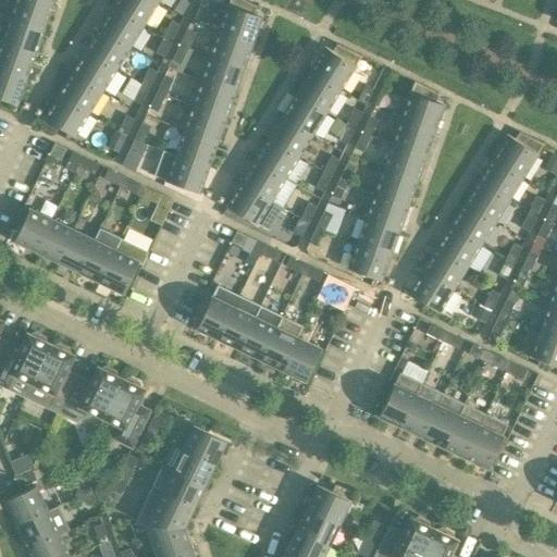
[(40,0),(15,0),(10,17),(44,28),(52,4),(40,0)]
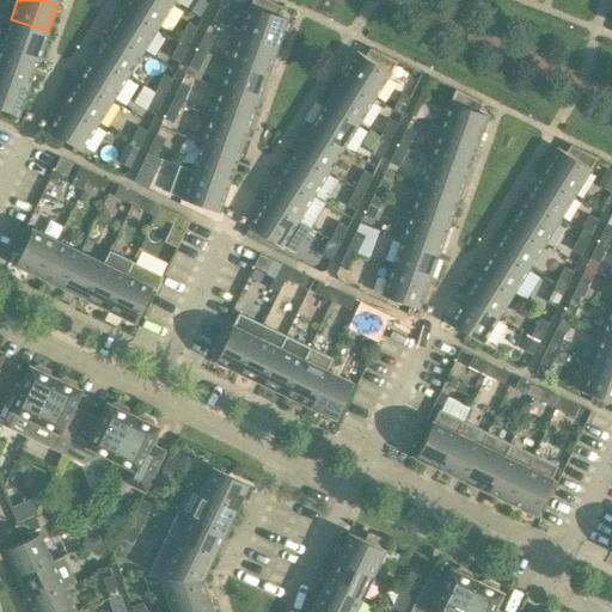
[(173,2),(169,0),(129,0),(126,7),(158,28),(173,2)]
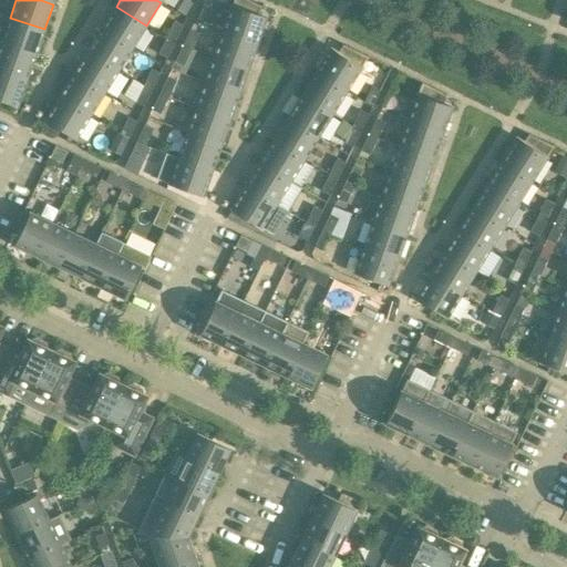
[(248,0),(234,0),(223,32),(256,44),(265,18),(258,16),(261,6),(248,0)]
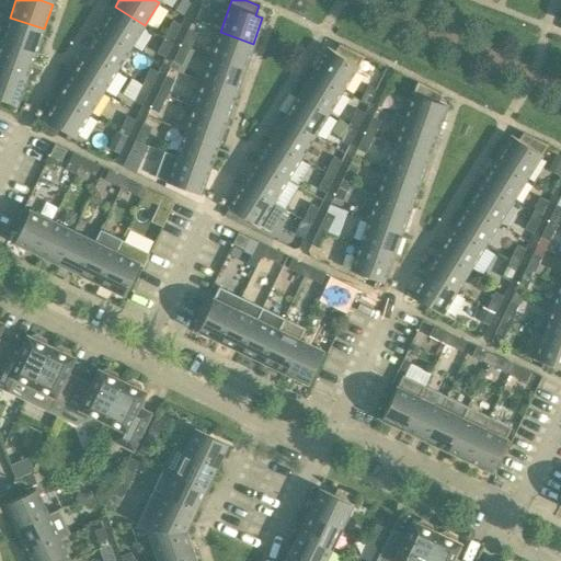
[(181,1),(175,12),(185,16),(190,6),(181,1)]
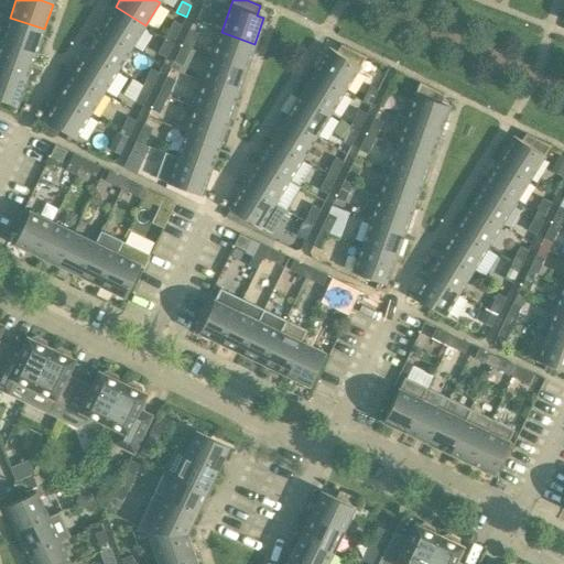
[(116,7),(101,29),(132,47),(145,25),(116,7)]
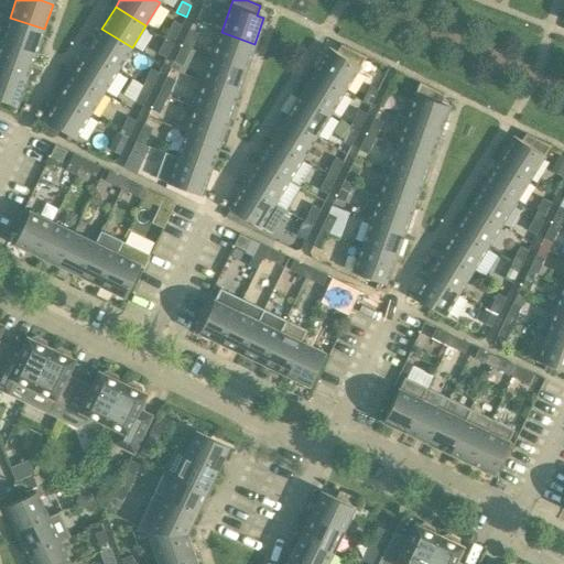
[(44,29),(10,18),(1,42),(35,54),(44,29)]
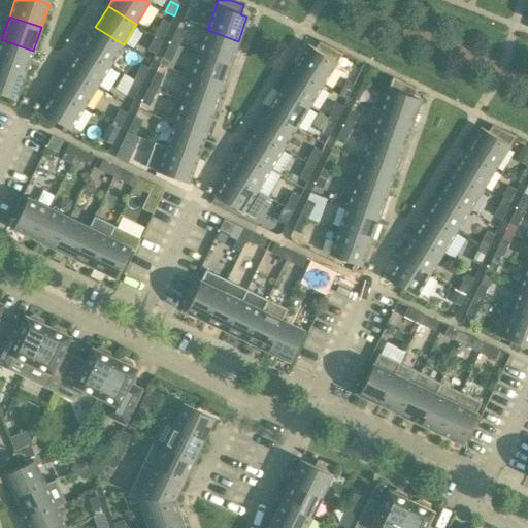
[(162,20),(155,35),(163,39),(170,24),(162,20)]
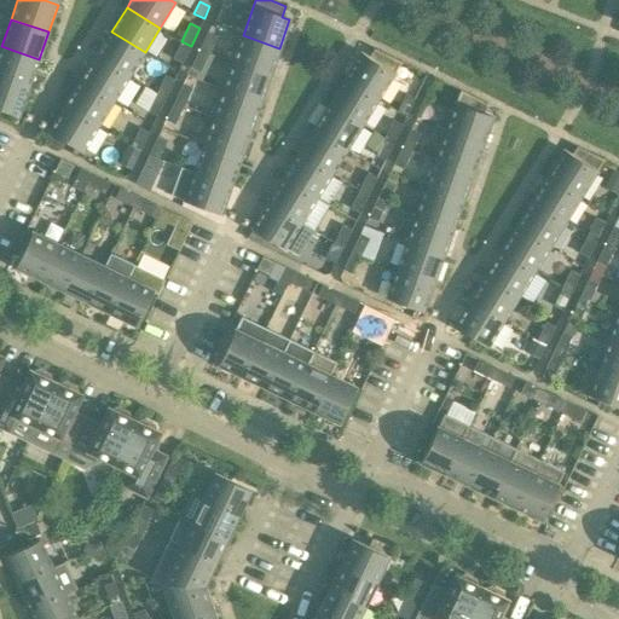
[(145,52),(111,32),(97,56),(129,76),(145,52)]
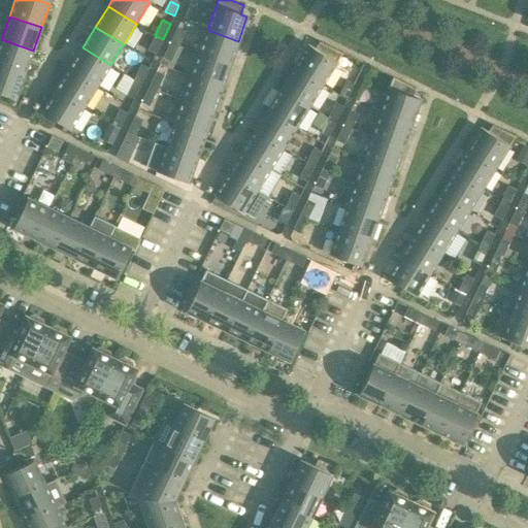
[(170,42),(178,46),(186,31),(177,27),(170,42)]
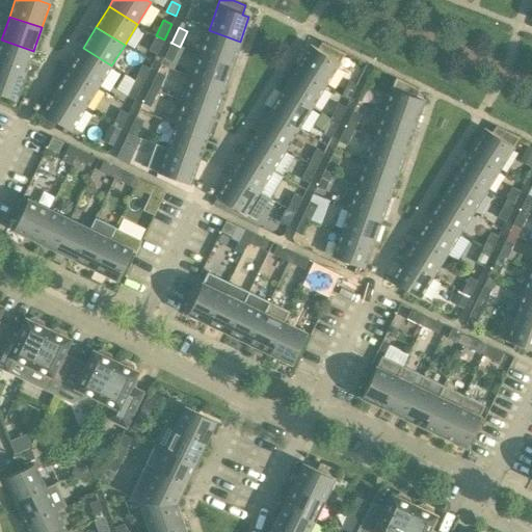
[(209,30),(201,54),(232,65),(240,42),(209,30)]
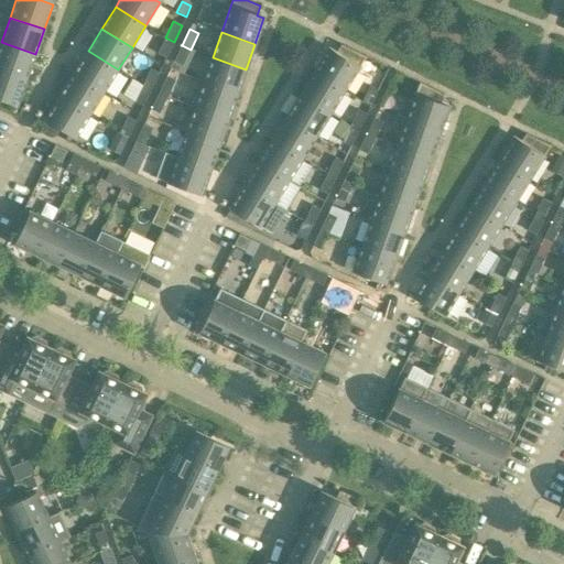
[(174,42),(165,38),(158,54),(166,57),(174,42)]
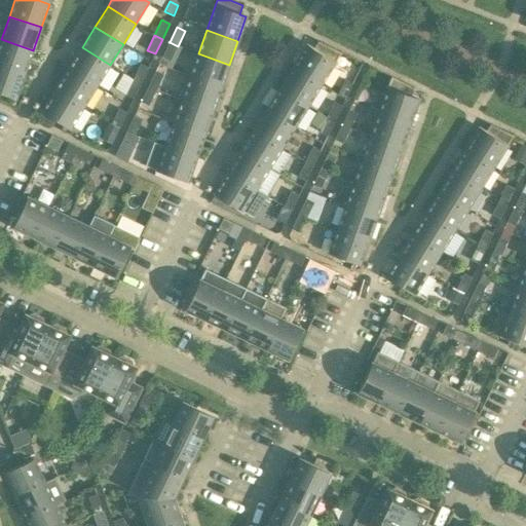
[(0,38),(0,65),(25,74),(33,50),(1,39),(0,38)]
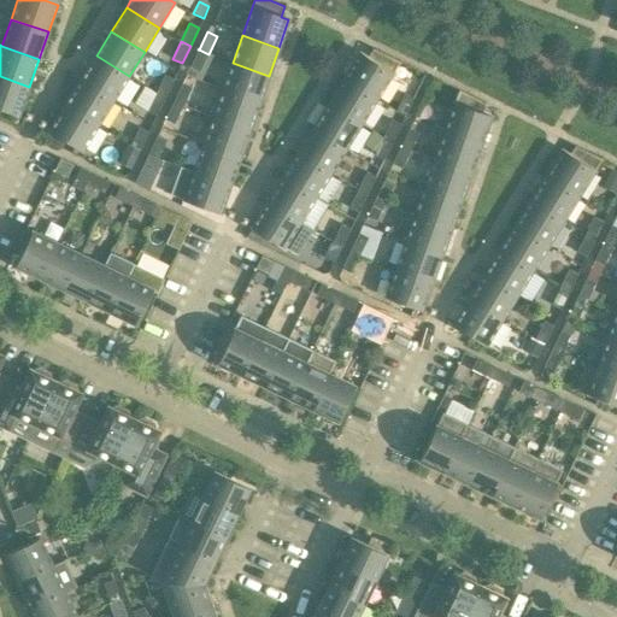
[(345,80),(377,99),(400,62),(372,48),(368,58),(360,53),(345,80)]
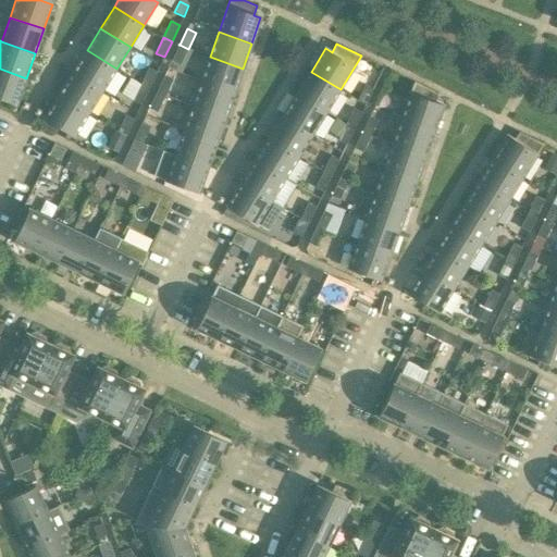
[(188,49),(180,45),(172,61),(181,65),(188,49)]
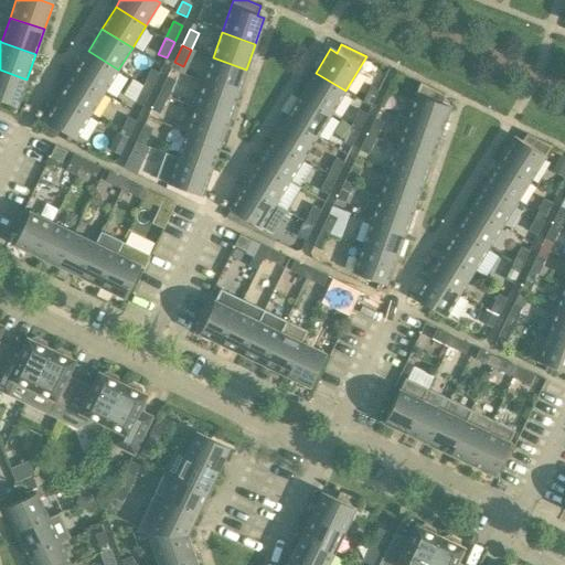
[(118,70),(88,51),(74,73),(105,92),(118,70)]
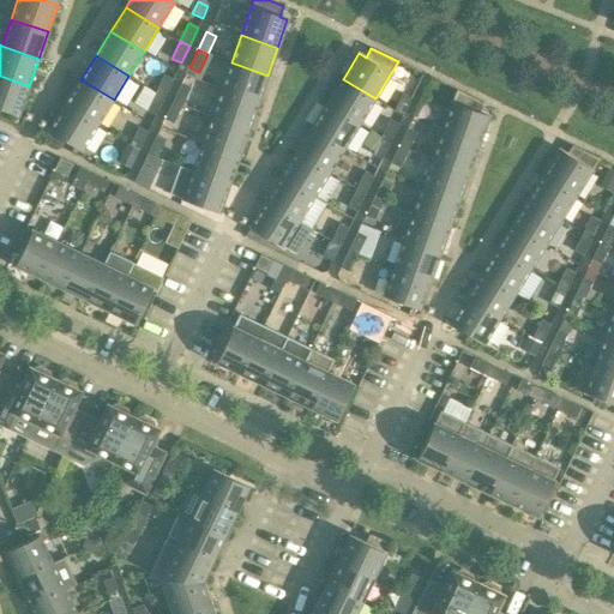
[(232,62),(222,89),(258,102),(268,76),(232,62)]
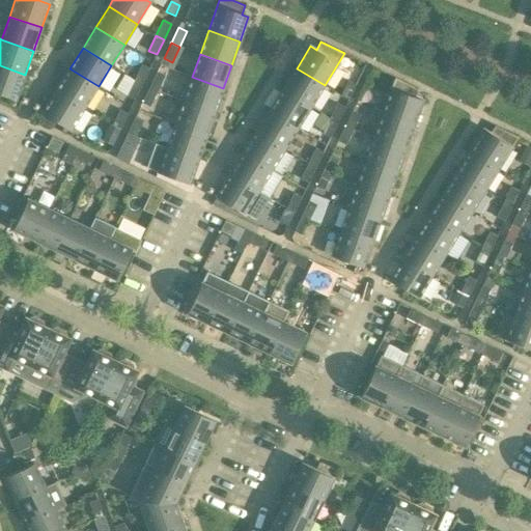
[(141,64),(135,80),(142,83),(149,68),(141,64)]
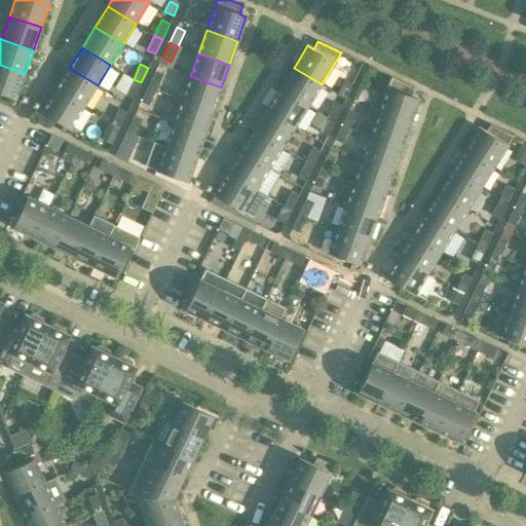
[(25,74),(0,65),(0,91),(15,98),(25,74)]
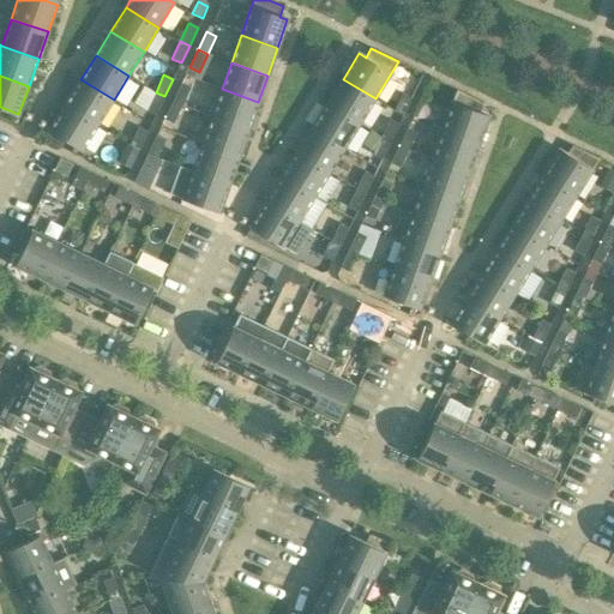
[(80,79),(65,104),(98,125),(114,100),(80,79)]
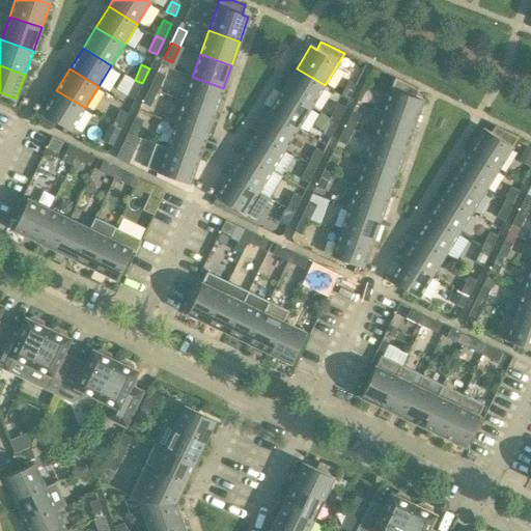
[(325,85),(297,68),(283,89),(311,107),(325,85)]
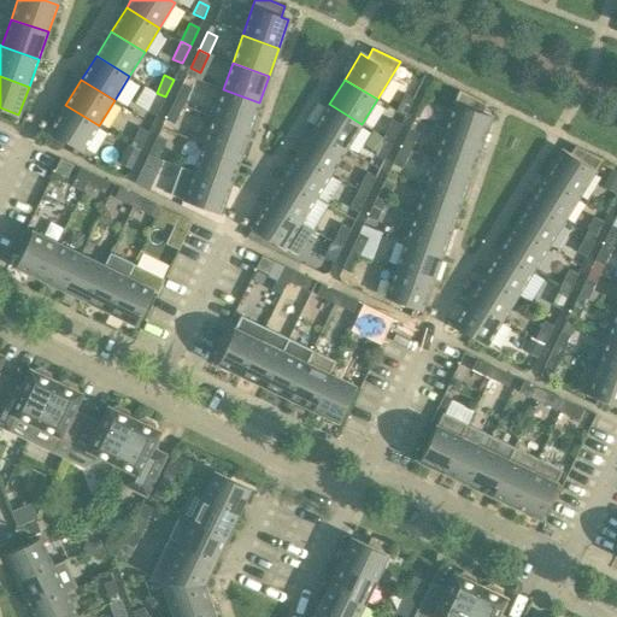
[(174,101),(183,106),(192,88),(182,84),(174,101)]
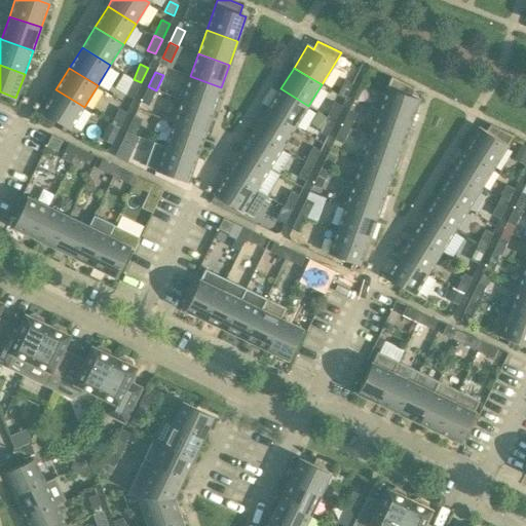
[(190,76),(182,100),(213,110),(221,87),(190,76)]
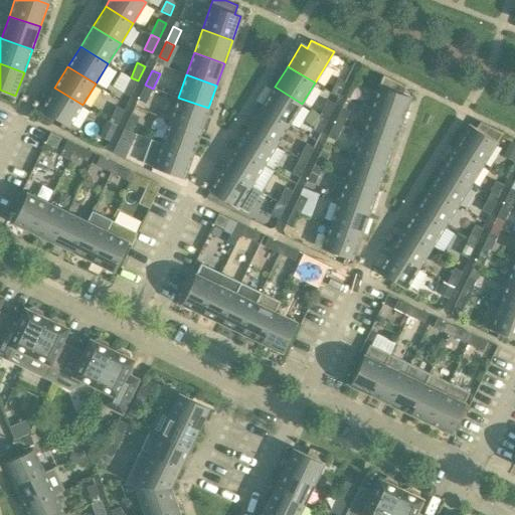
[(383,75),(371,110),(401,121),(409,98),(402,95),(405,87),(383,75)]
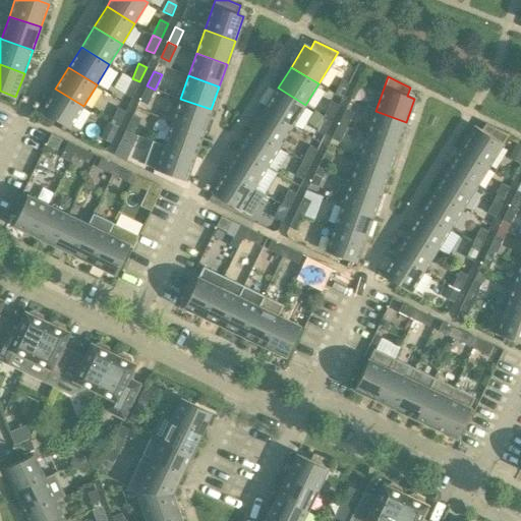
[(139,81),(132,78),(124,94),(132,98),(139,81)]
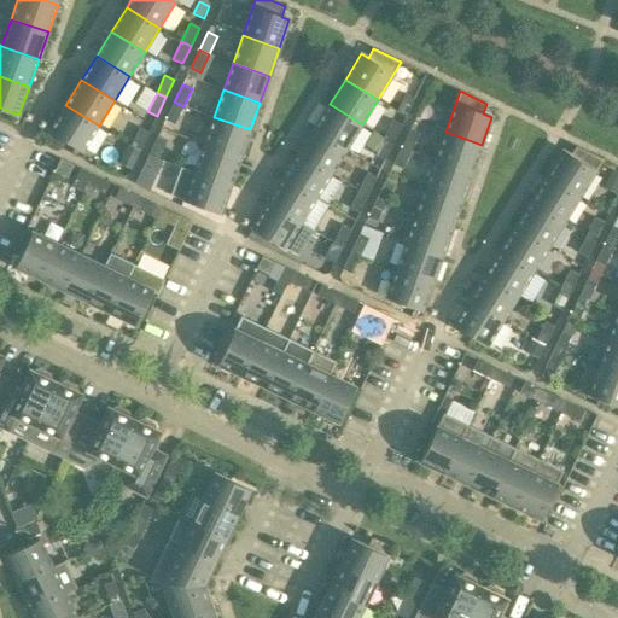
[(396,111),(406,116),(414,98),(404,93),(396,111)]
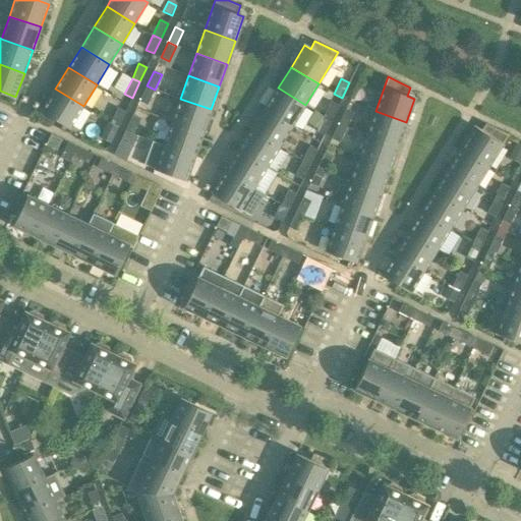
[(155,90),(147,85),(139,101),(148,105),(155,90)]
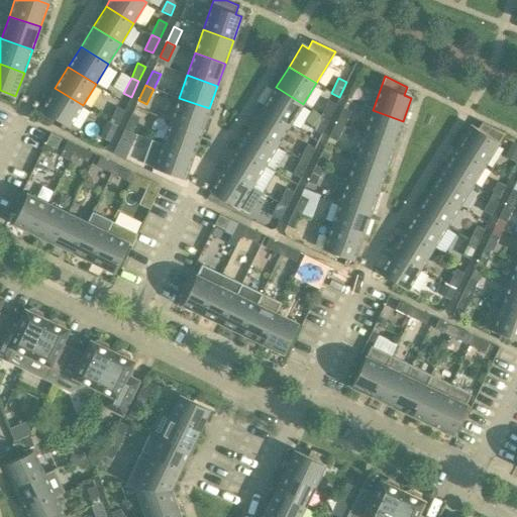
[(303,104),(276,87),(263,107),(290,124),(303,104)]
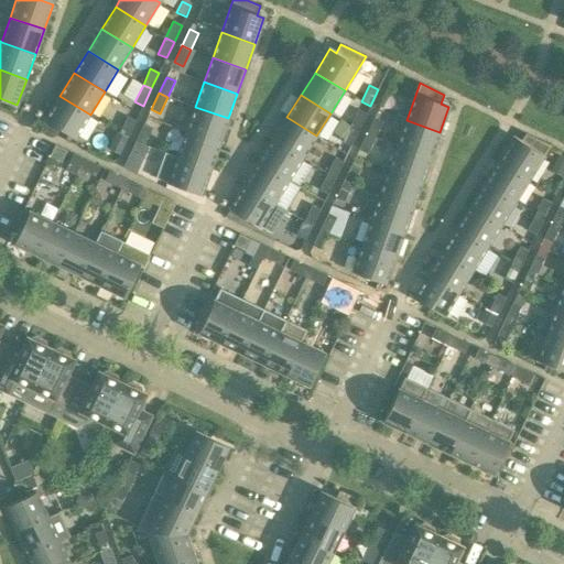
[(90,115),(60,96),(45,119),(75,138),(90,115)]
